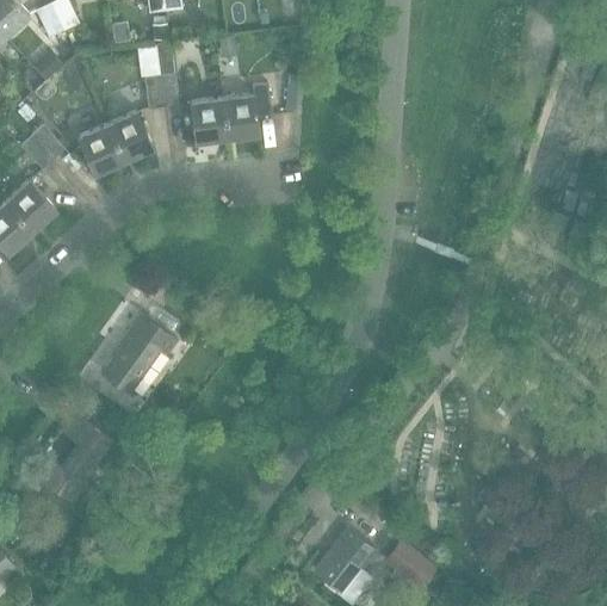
[(0,0),(0,29),(7,38),(32,14),(17,0),(0,0)]
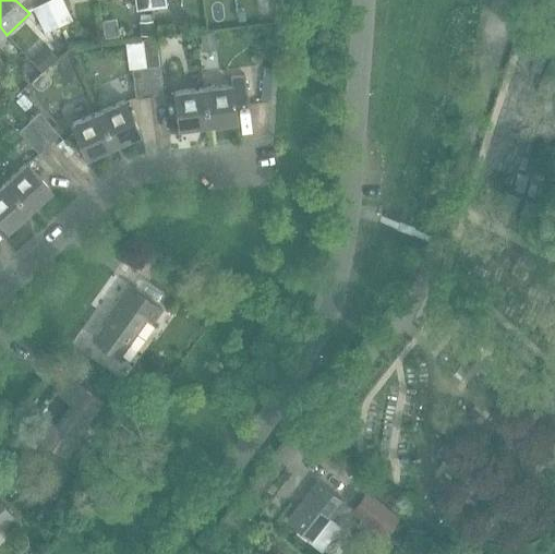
[(56,0),(48,3),(60,28),(73,22),(62,0),(56,0)]
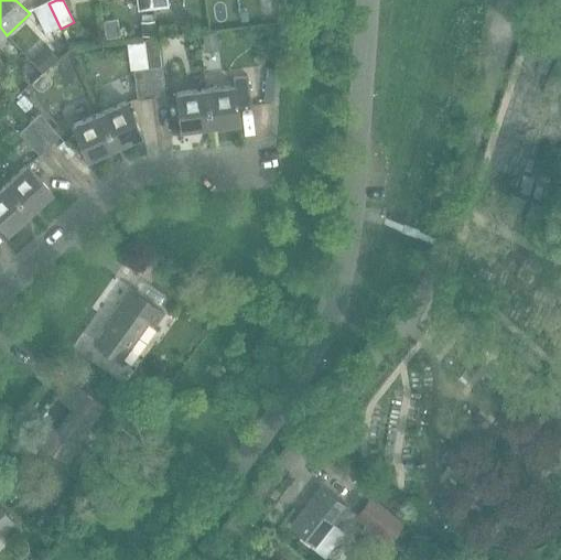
[(152,0),(138,0),(140,12),(154,10),(152,0)]
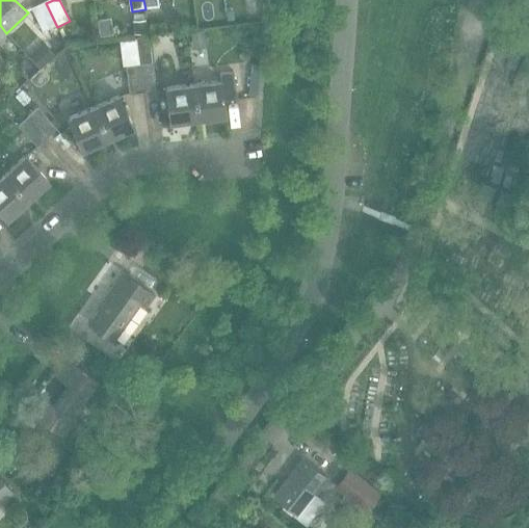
[(143,0),(146,9),(160,7),(158,0),(143,0)]
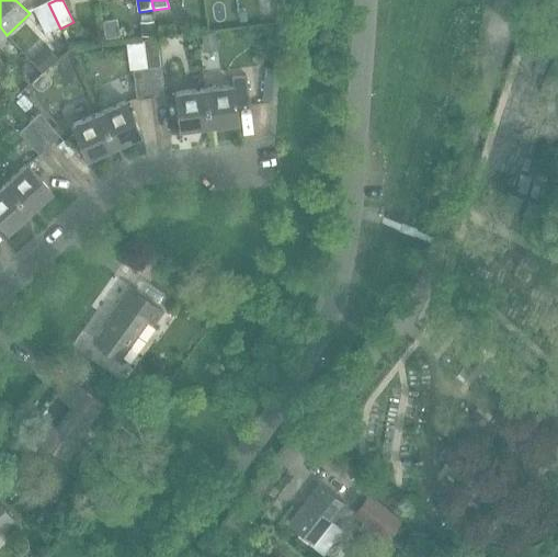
[(47,35),(60,29),(48,3),(35,10),(47,35)]
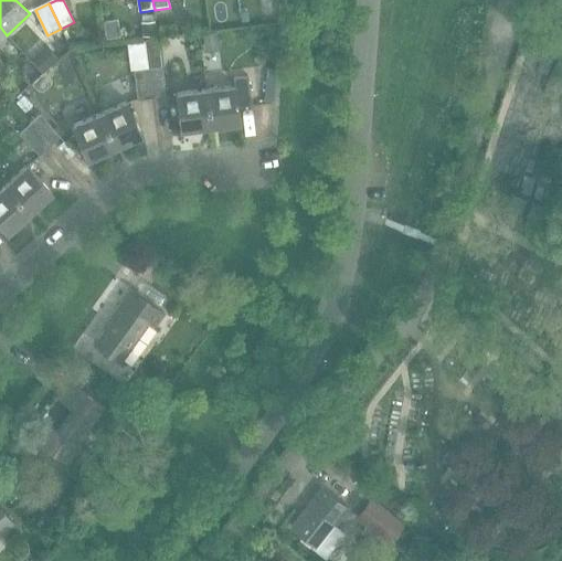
[(149,70),(154,101),(167,98),(163,69),(149,70)]
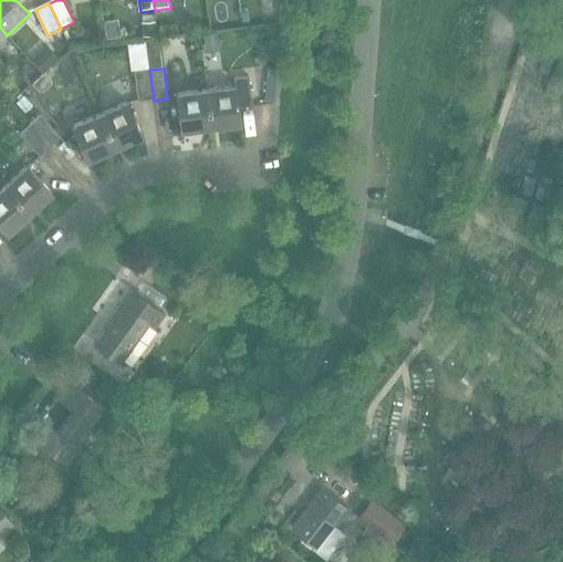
[(139,102),(154,101),(149,70),(136,72),(139,102)]
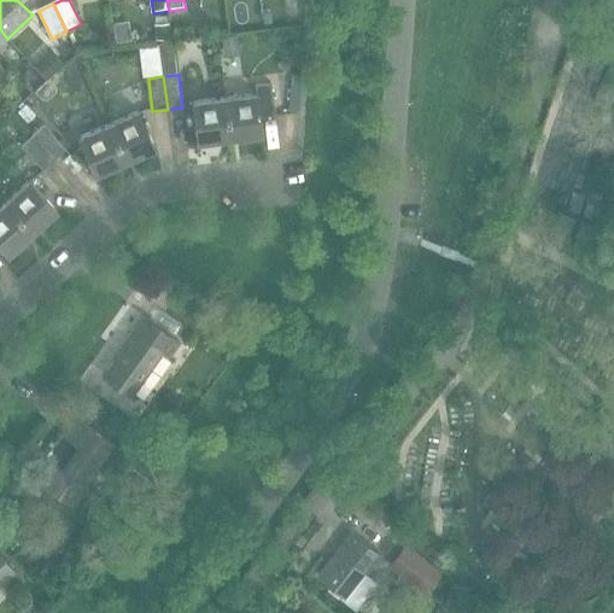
[(226,101),(232,141),(263,138),(261,120),(276,117),(272,85),(257,86),(258,98),(226,101)]
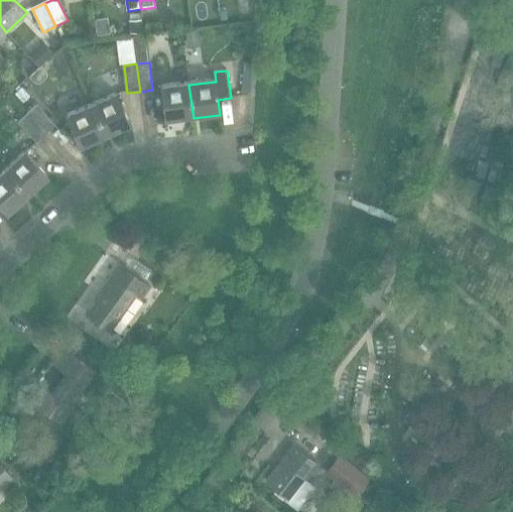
[(166,121),(194,118),(188,85),(162,88),(166,121)]
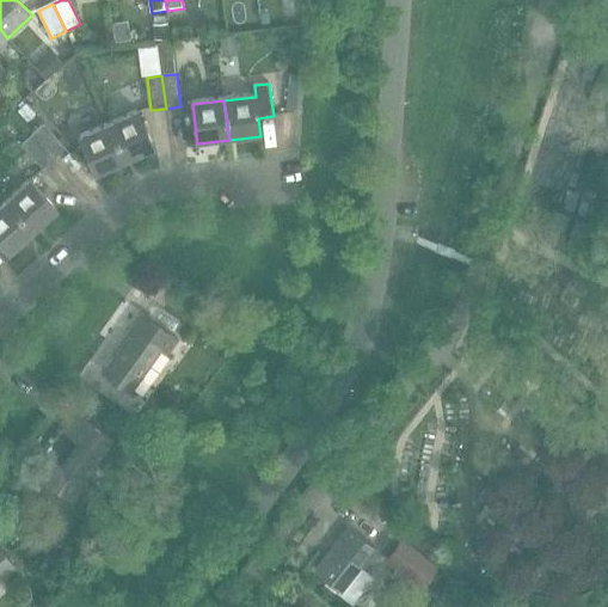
[(108,126),(124,163),(154,149),(137,111),(108,126)]
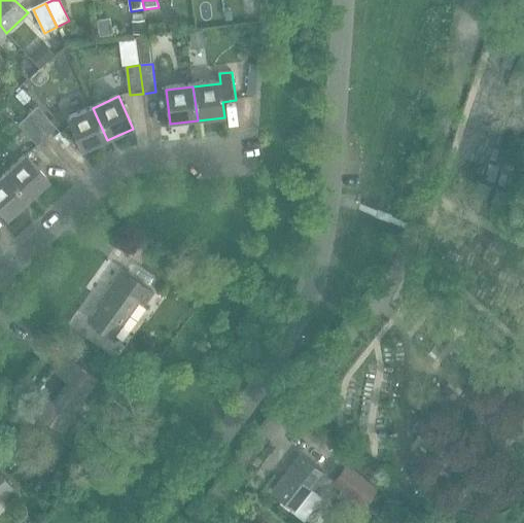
[(82,151),(107,140),(93,108),(68,119),(82,151)]
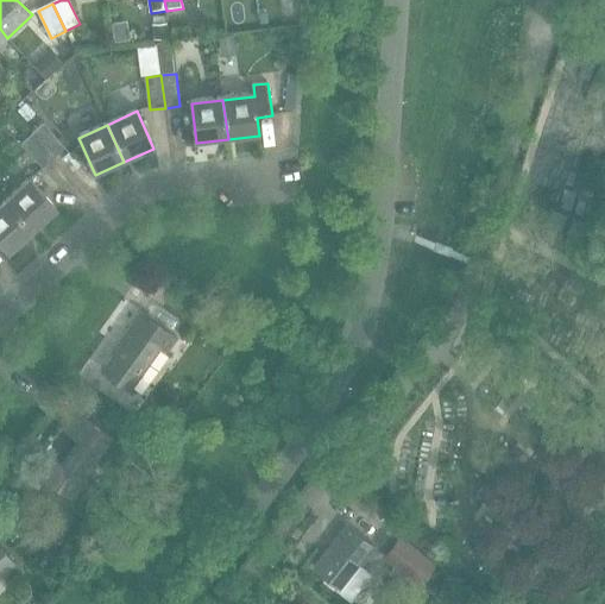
[(33,136),(55,159),(67,150),(44,126),(33,136)]
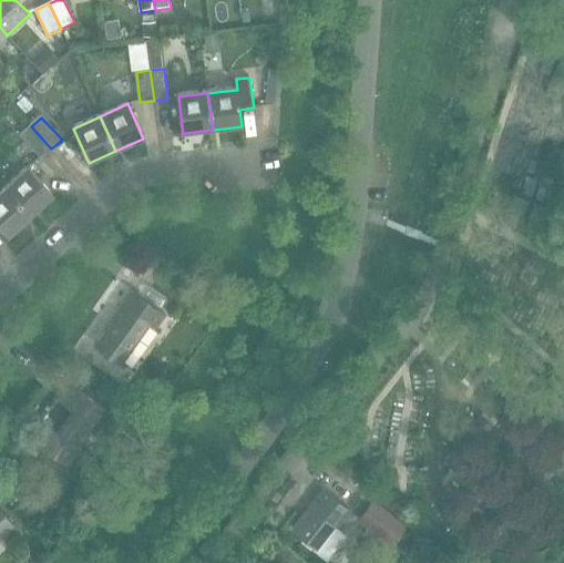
[(41,159),(51,149),(31,126),(21,135),(41,159)]
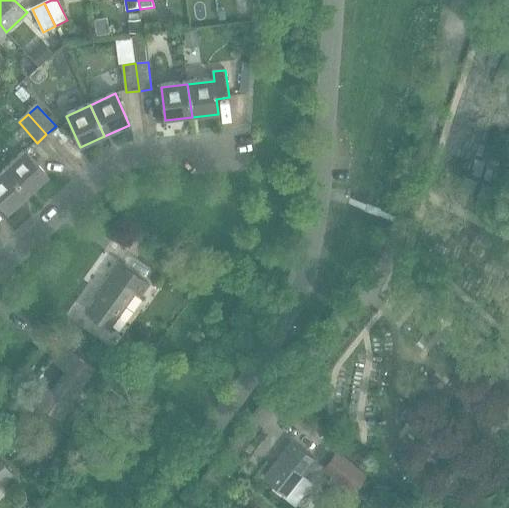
[(6,169),(28,194),(48,177),(25,152),(6,169)]
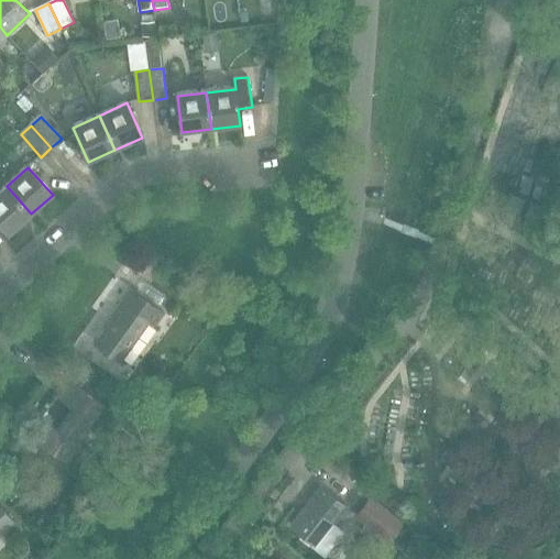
[(0,222),(10,233),(31,214),(7,186),(0,192),(0,222)]
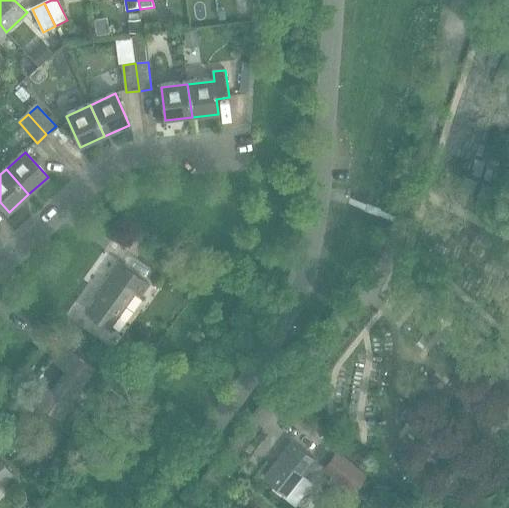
[(135,295),(141,300),(150,287),(120,266),(86,314),(110,330),(135,295)]
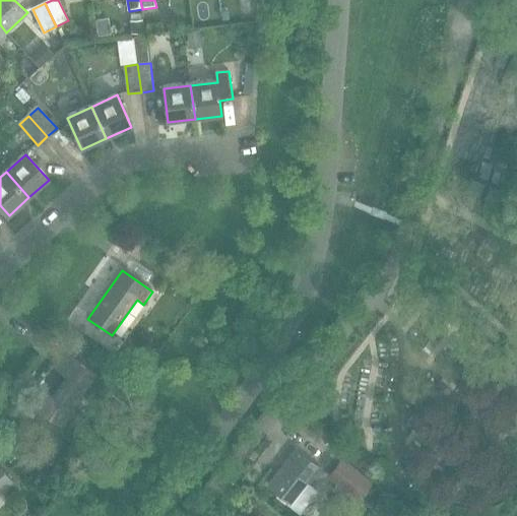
[(26,404),(60,428),(98,376),(64,352),(56,363),(73,376),(56,400),(38,388),(26,404)]
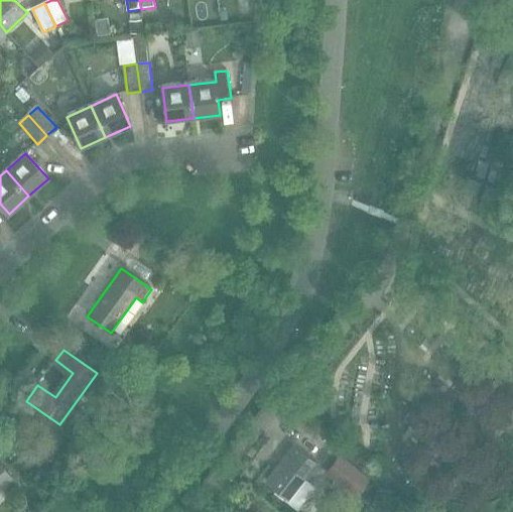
[(287,502),(298,511),(300,511),(317,489),(307,481),(319,467),(296,449),(269,485),(288,500),(287,502)]
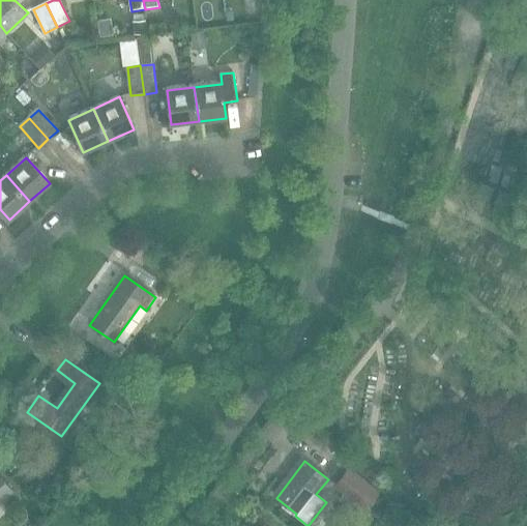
[(0,503),(2,506),(15,495),(0,478),(0,503)]
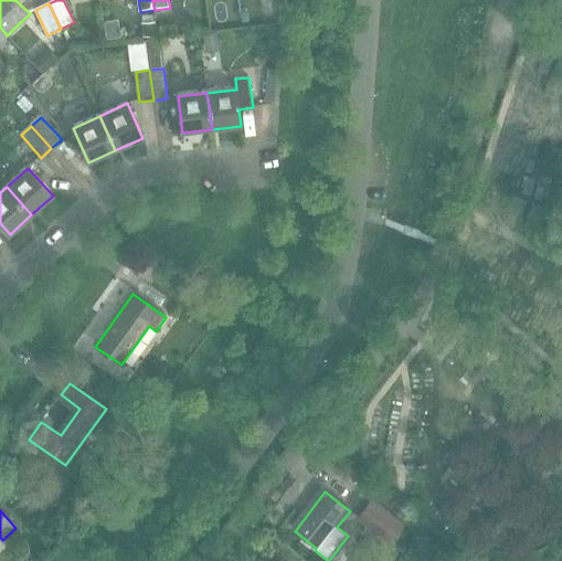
[(378,514),(370,525),(392,542),(399,530),(378,514)]
